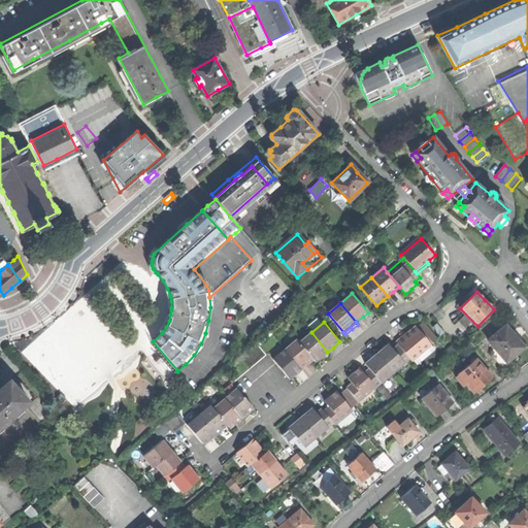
[(433,328),(440,337),(444,333),(436,325),(433,328)]
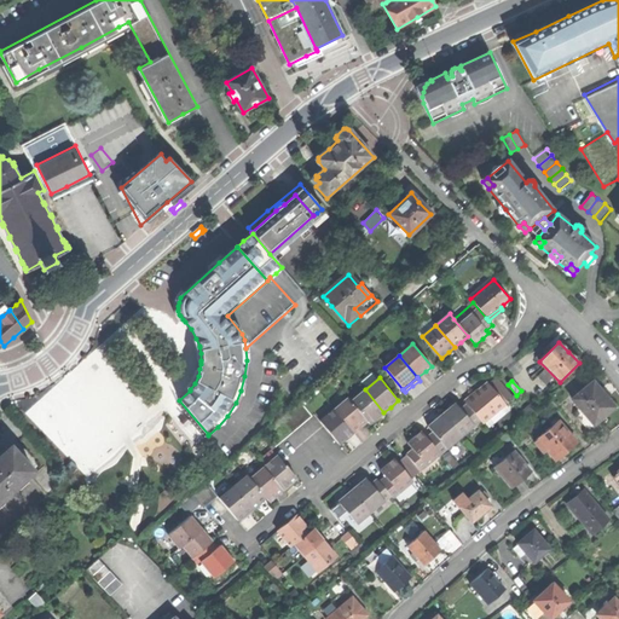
[(583,412),(593,424),(603,416),(614,408),(607,398),(608,397),(605,393),(602,389),(601,392),(593,382),(572,399),(583,412)]
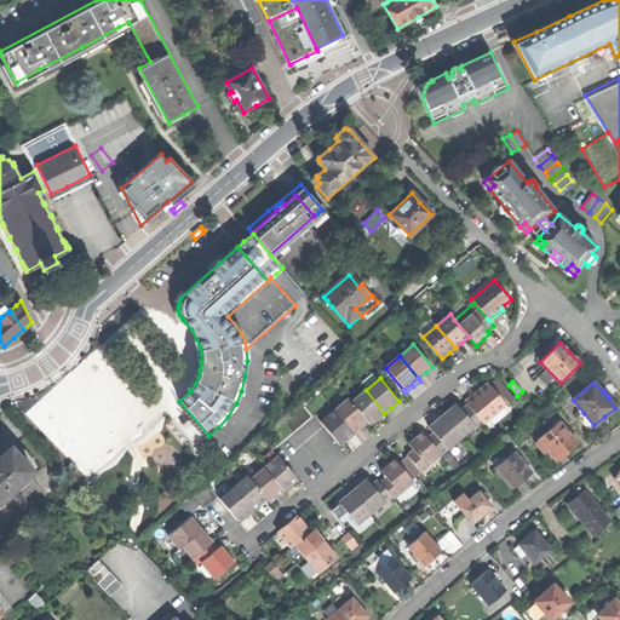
[(466,405),(468,406),(483,424),(506,403),(489,385),(481,392),(466,405)]
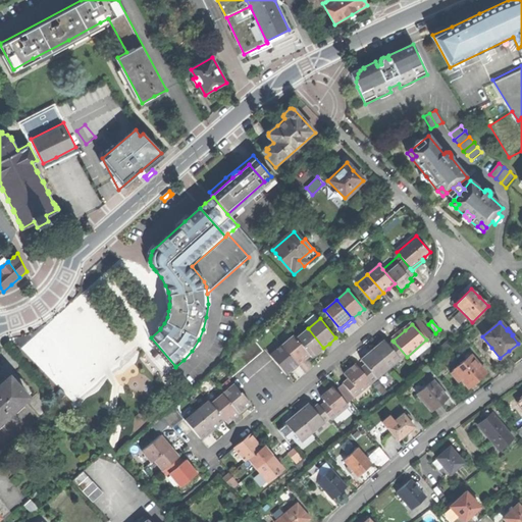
[(318,352),(323,348),(308,328),(297,337),(310,354),(312,357),(318,352)]
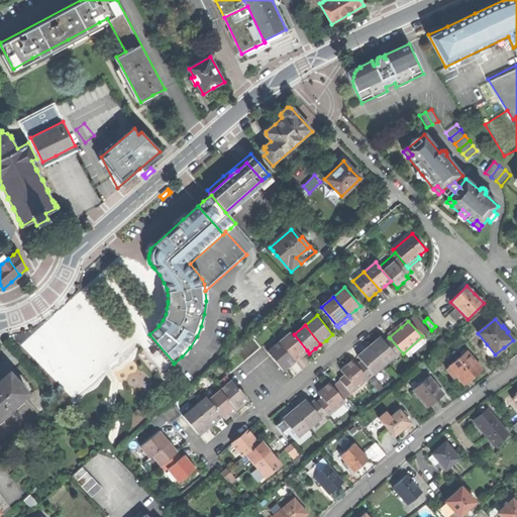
[(388,335),(389,337),(401,327),(399,325),(393,330),(388,335)]
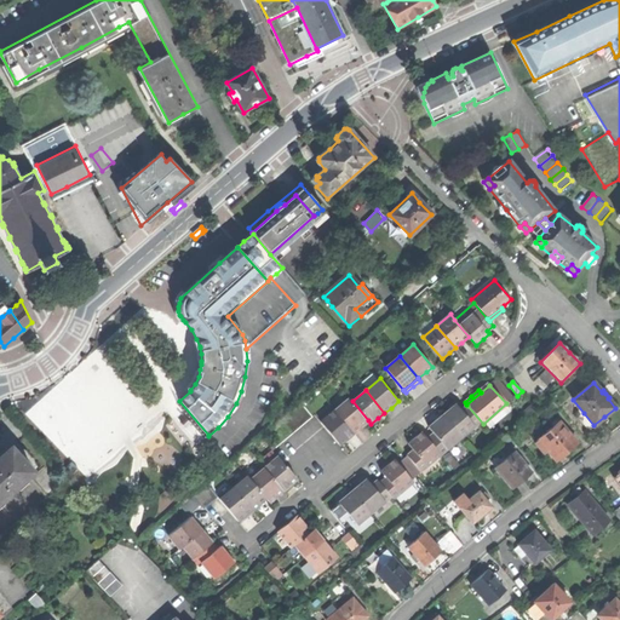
[(360,428),(368,420),(352,401),(350,397),(334,411),(354,434),(360,428)]
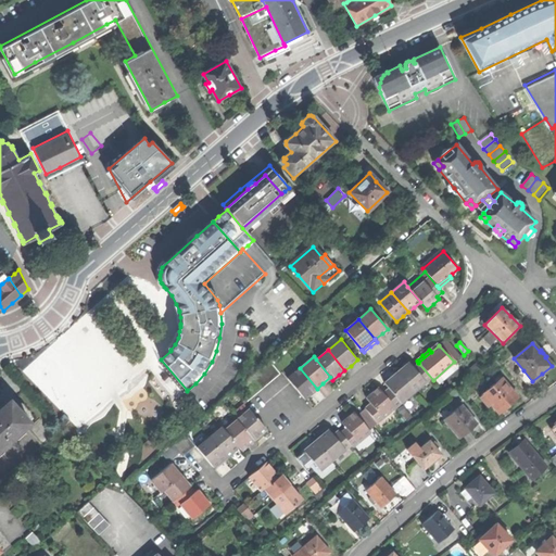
[(276,379),(281,374),(269,359),(264,365),(276,379)]
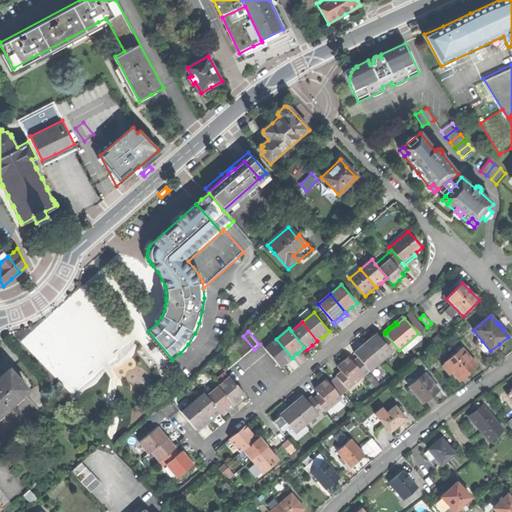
[(372,338),(366,344),(384,365),(400,351),(399,350),(386,335),(382,338),(378,333),(372,338)]
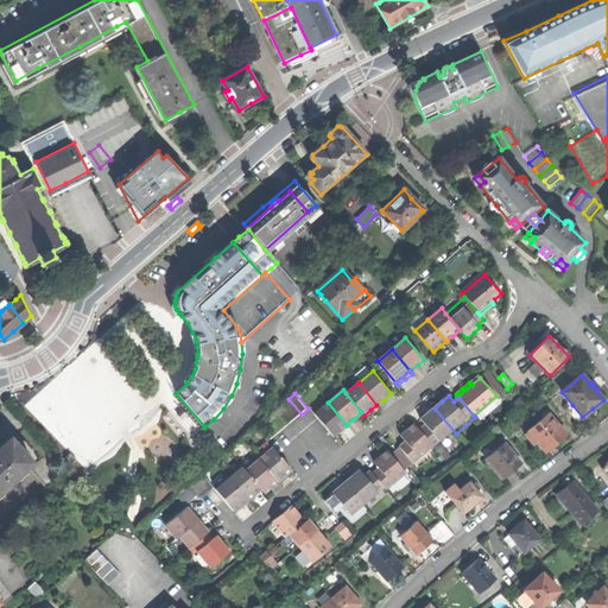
[(501,403),(496,396),(474,416),(475,417),(479,422),(501,403)]
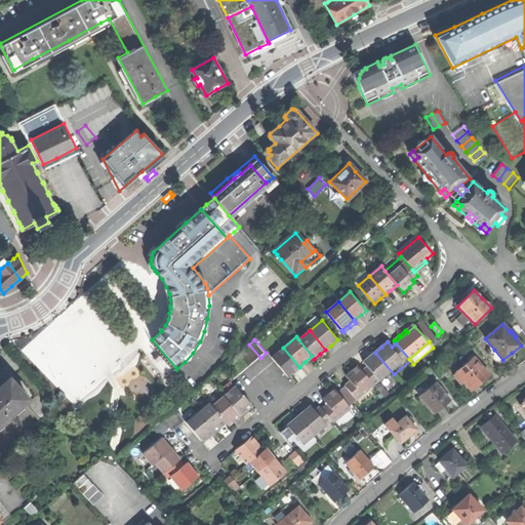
[(255,362),(260,358),(249,345),(244,349),(255,362)]
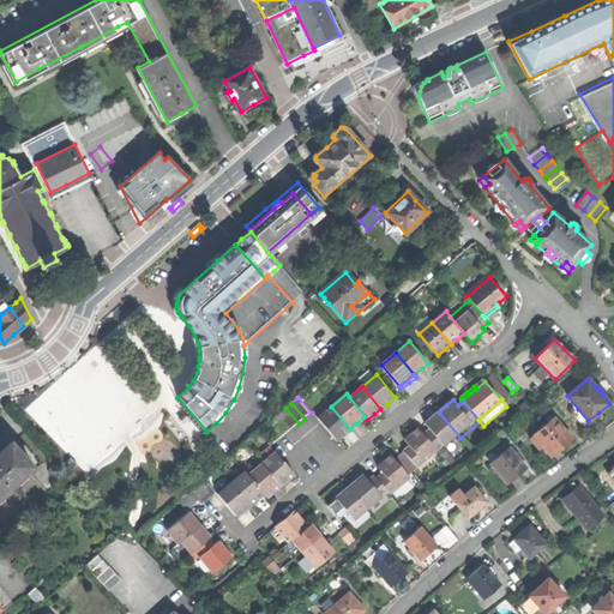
[(344,434),(350,429),(331,407),(318,416),(337,439),(344,434)]
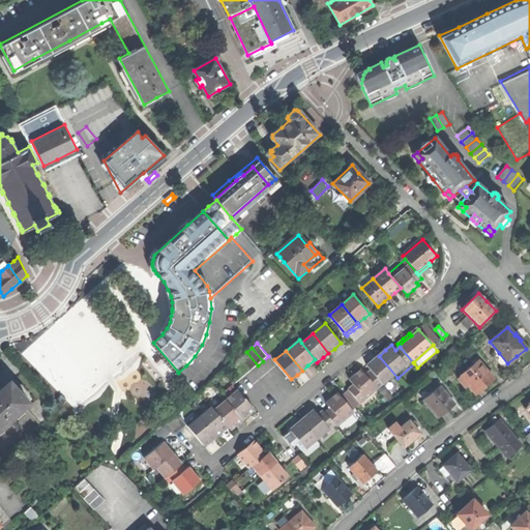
[(252,371),(258,365),(246,352),(240,357),(252,371)]
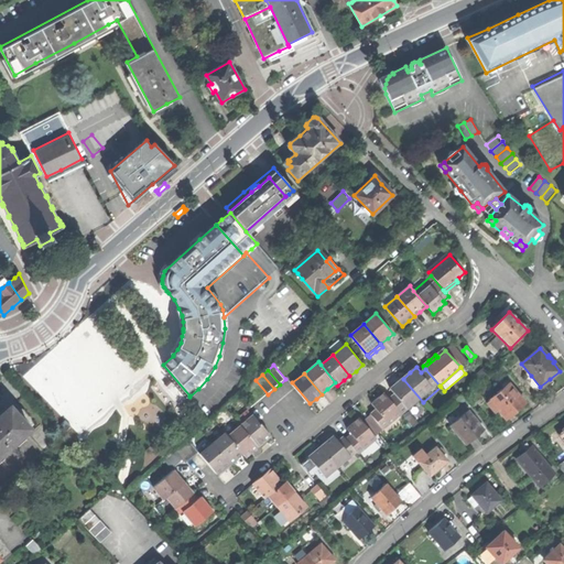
[(553,383),(550,379),(540,387),(531,376),(525,380),(539,396),(553,383)]
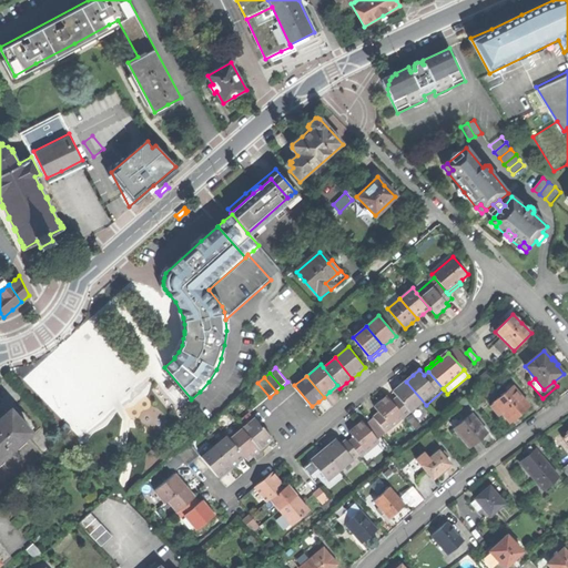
[(379,412),(374,417),(389,435),(389,436),(426,405),(406,382),(398,387),(394,391),(398,396),(393,402),(388,396),(382,402),(375,407),(379,412)]
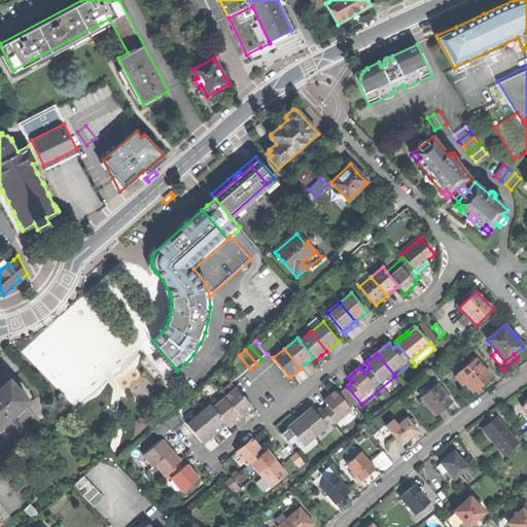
[(245,373),(250,369),(239,355),(234,359),(245,373)]
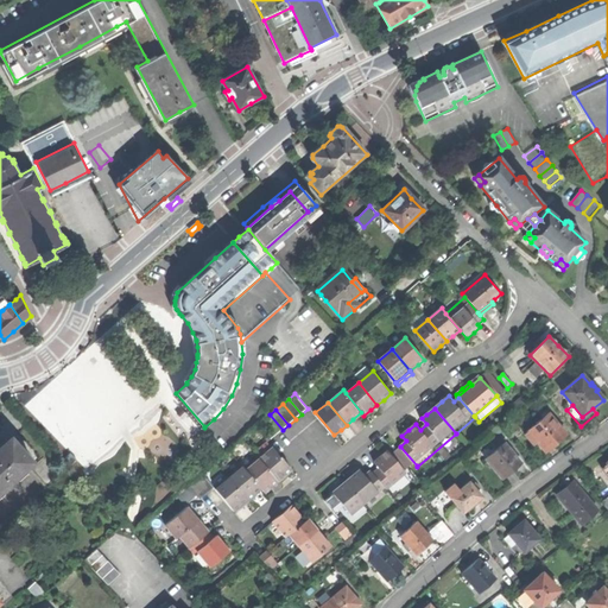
[(525,435),(533,447),(537,443),(545,453),(556,444),(567,435),(549,413),(527,431),(529,432),(525,435)]
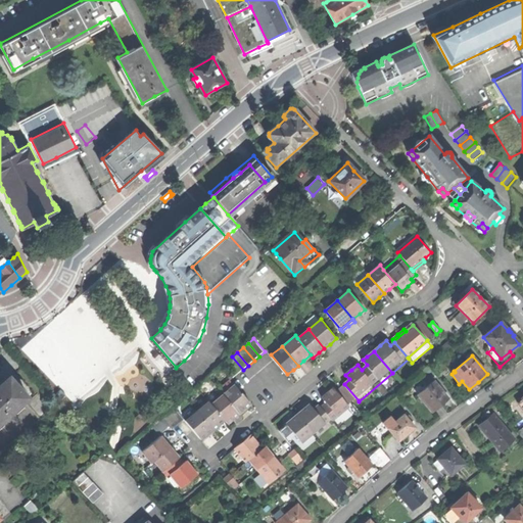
[(238,374),(243,370),(232,357),(227,361),(238,374)]
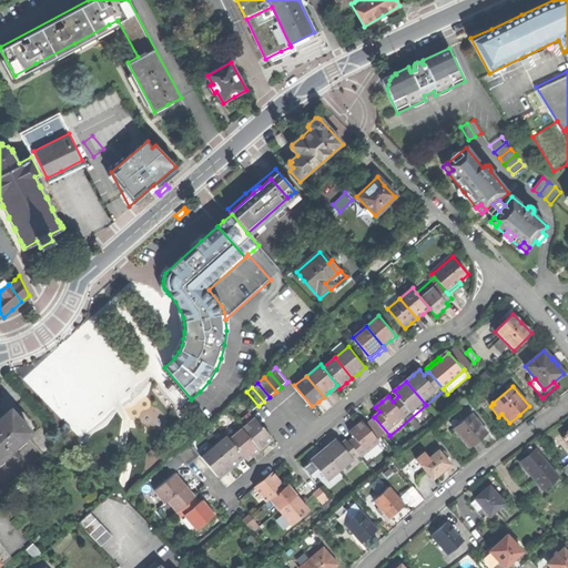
[(253,411),(259,406),(246,392),(241,397),(253,411)]
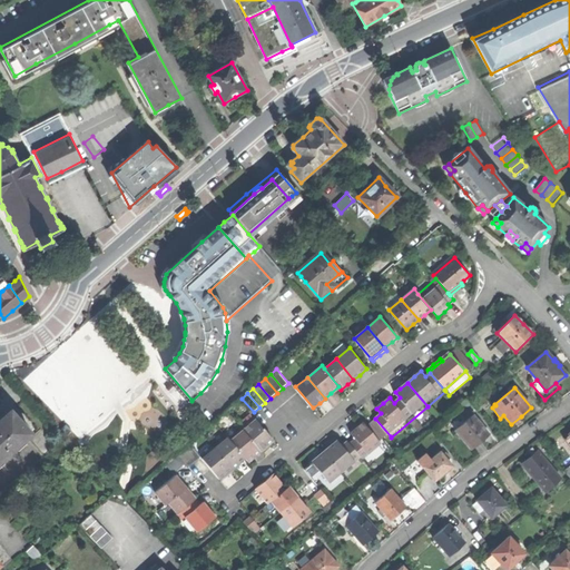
[(0,421),(0,461),(25,439),(31,432),(11,411),(0,421)]
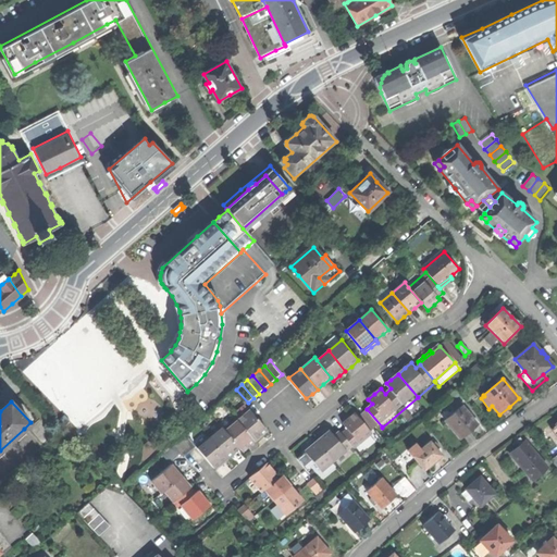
[(445,420),(461,440),(469,433),(478,425),(462,406),(445,420)]
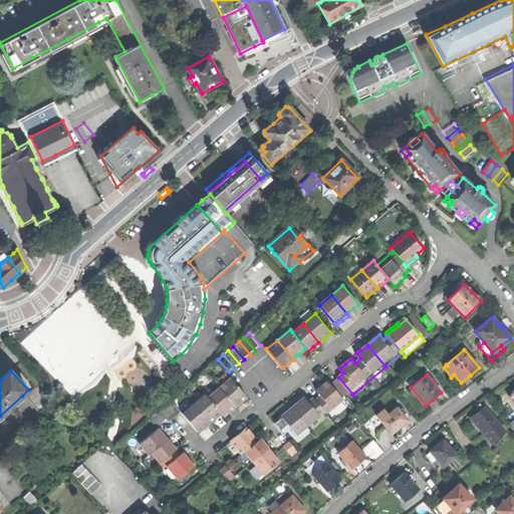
[(458,386),(461,382),(454,374),(451,377),(458,386)]
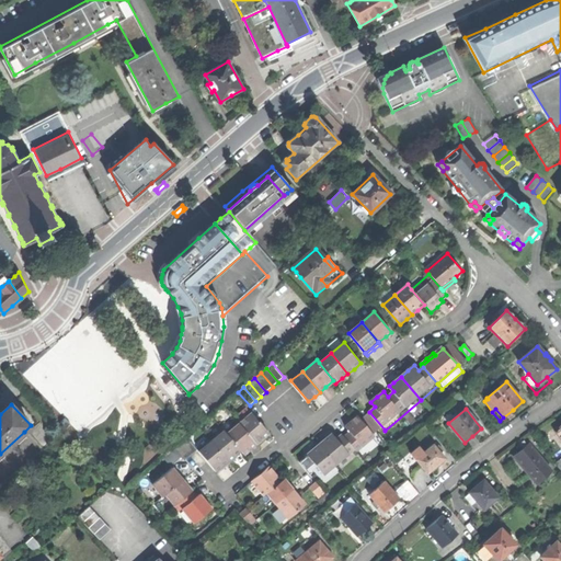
[(238,421),(256,444),(263,438),(270,433),(251,410),(238,421)]
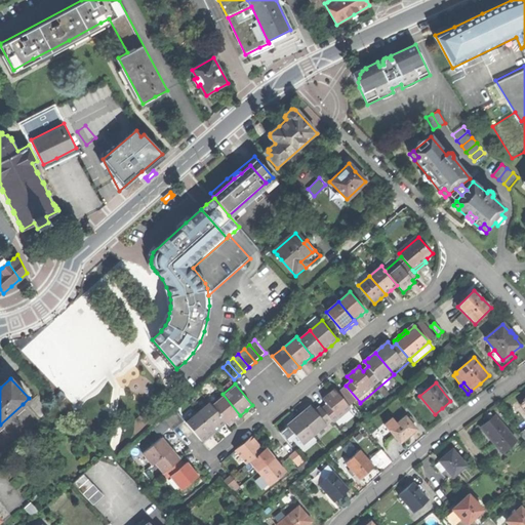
[(346,386),(337,392),(352,408),(360,402),(346,386)]
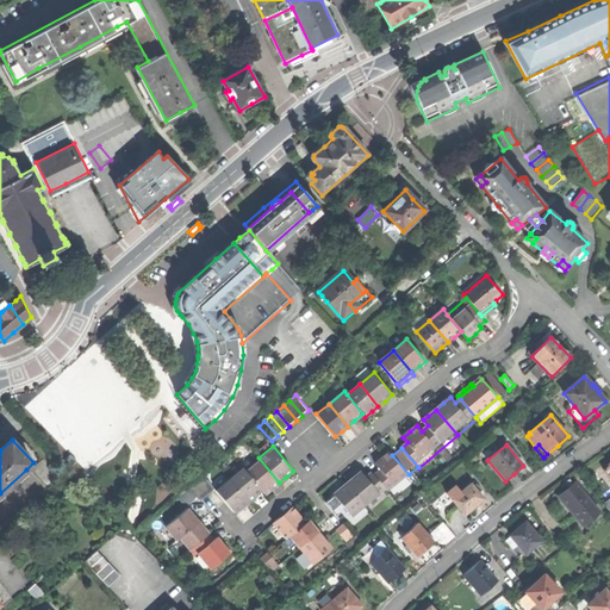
[(381,470),(374,474),(386,487),(388,491),(409,474),(392,455),(390,452),(381,459),(375,464),(381,470)]
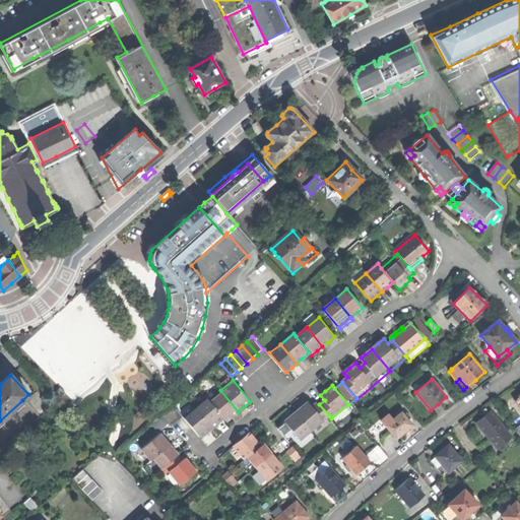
[(233,415),(238,411),(220,390),(209,400),(224,418),(226,420),(233,415)]
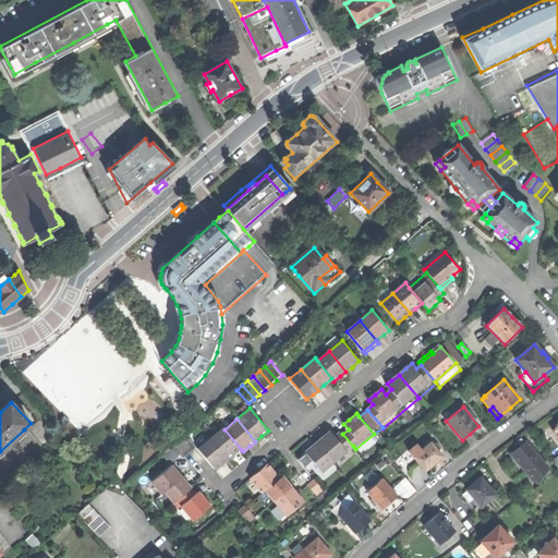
[(29,431),(44,447),(56,436),(41,421),(29,431)]
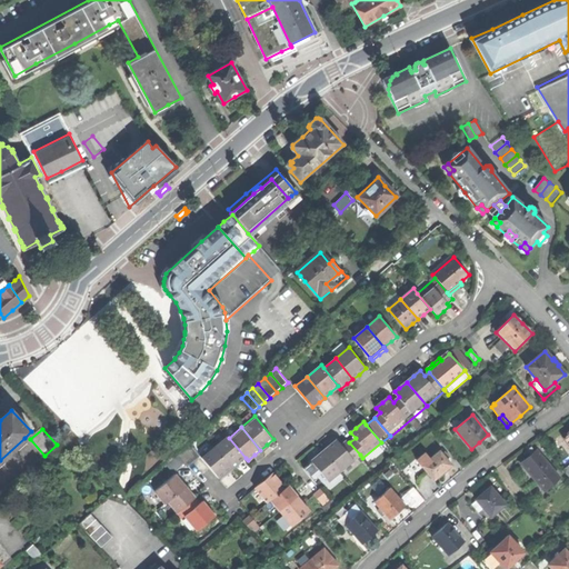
[(239,462),(246,458),(229,438),(227,435),(213,446),(232,468),(239,462)]
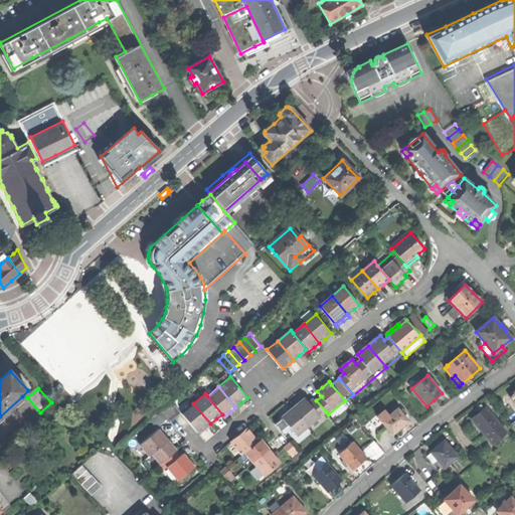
[(0,420),(24,398),(22,396),(0,416),(0,420)]
